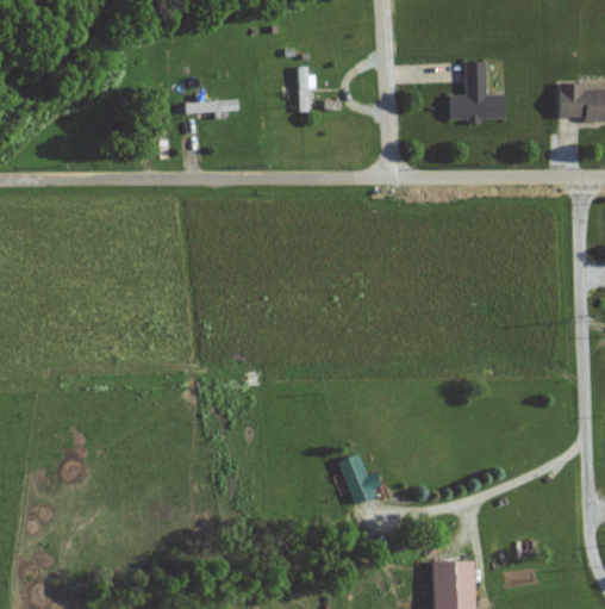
[(485,62),(465,62),(466,95),(448,95),(449,120),(469,119),(469,124),(480,124),(480,118),(507,118),(507,95),(486,95),(485,62)]
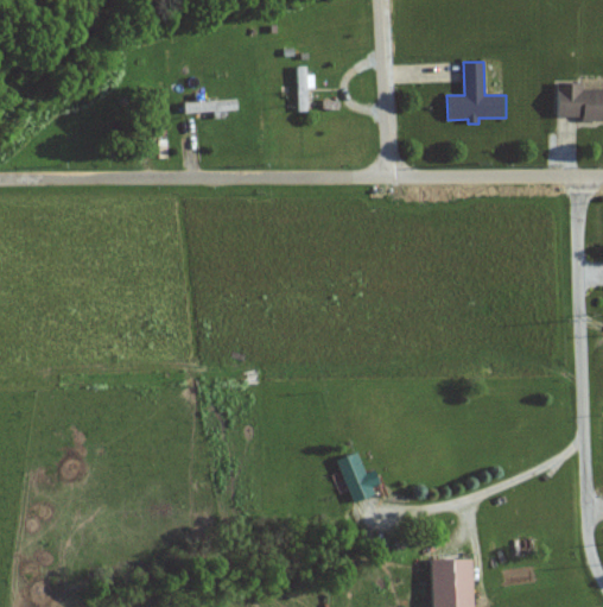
[(298,112),(312,112),(312,88),(319,88),(319,75),(311,75),(311,67),(297,67),(298,112)]
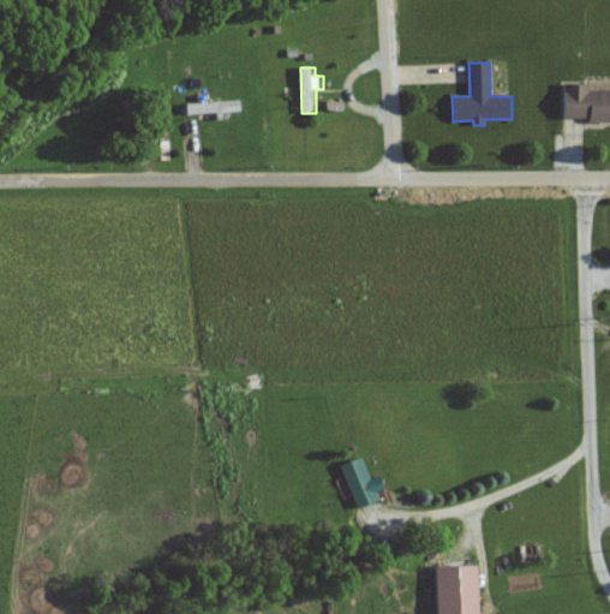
[(591,84),(561,84),(562,120),(609,120),(609,89),(591,90),(591,84)]
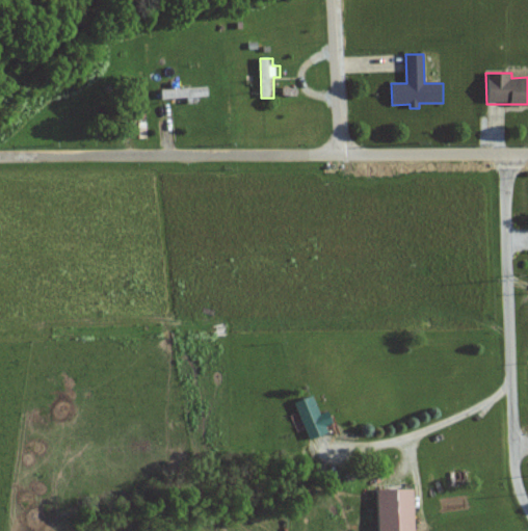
[(211,88),(162,88),(162,99),(211,98),(211,88)]
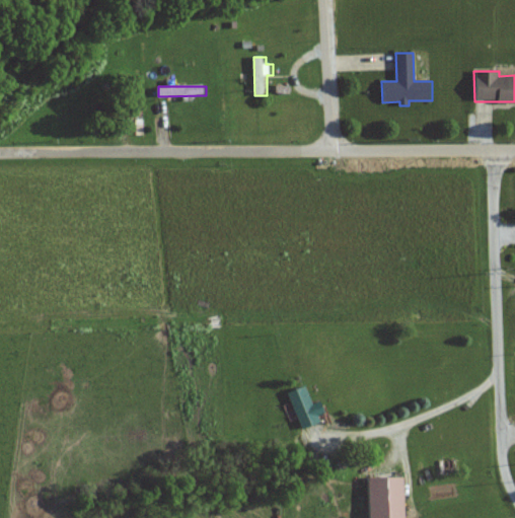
[(318,422),(306,386),(287,392),(292,407),(293,405),(301,429),(318,422)]
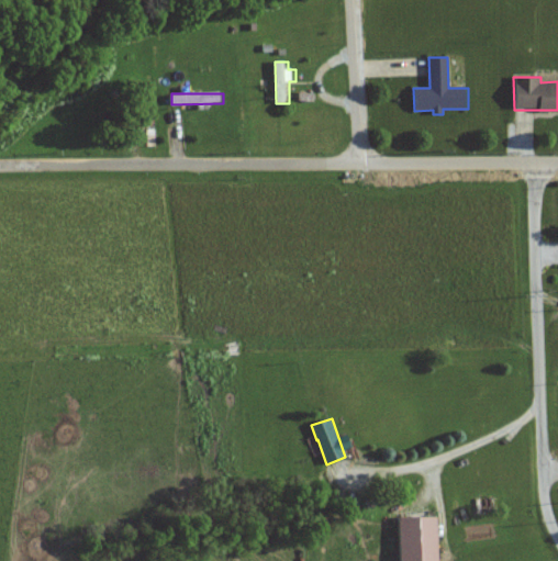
[(395,518),(397,560),(435,560),(435,530),(442,530),(441,517),(395,518)]
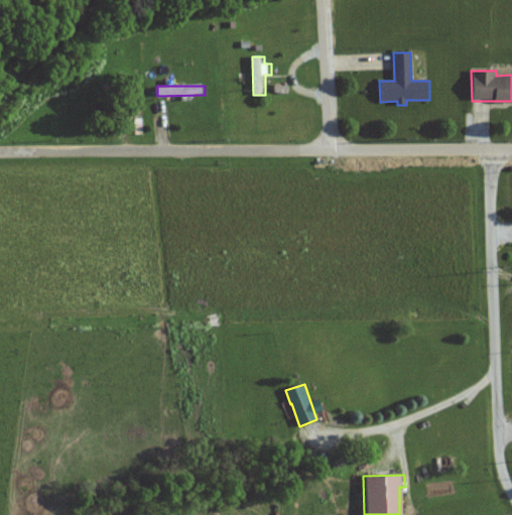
All buildings are outlined.
